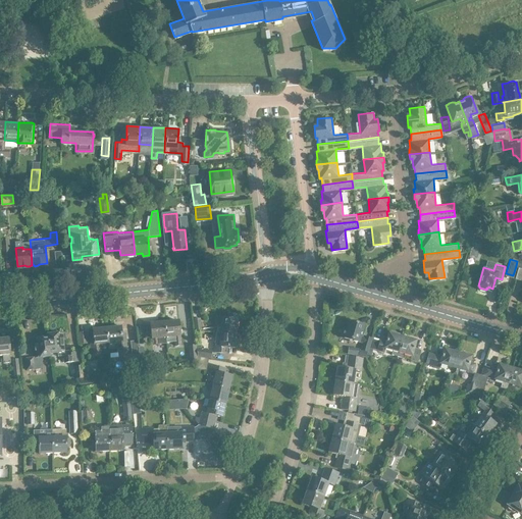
[(237,331),(238,313),(227,313),(227,314),(222,314),(221,324),(216,323),(216,329),(237,331)]
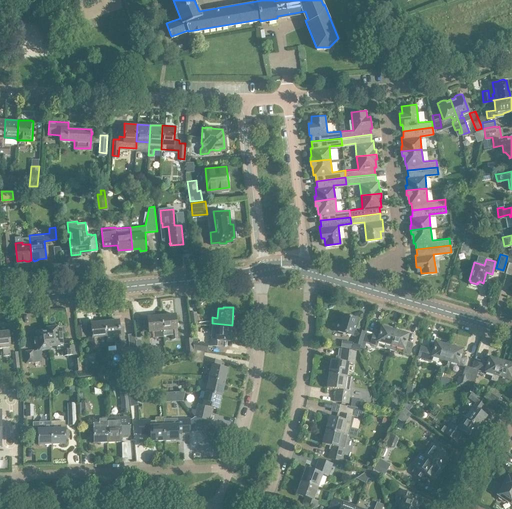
[(175,312),(161,314),(163,328),(163,334),(171,333),(172,337),(178,336),(175,312)]
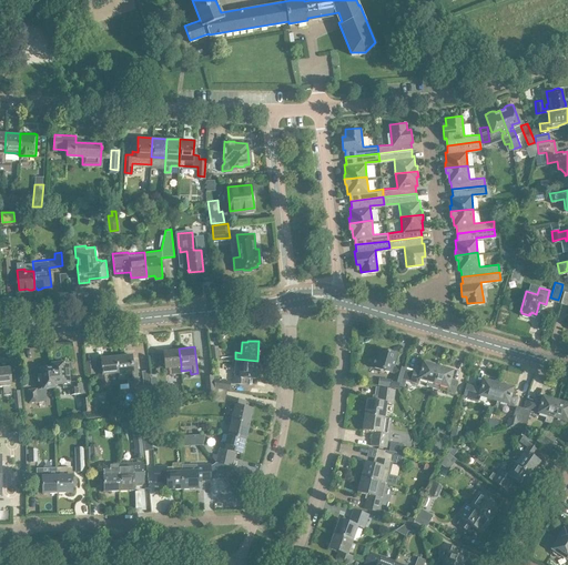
[(381,347),(378,356),(374,355),(372,364),(389,370),(391,370),(395,371),(393,379),(399,381),(401,377),(404,366),(397,364),(397,366),(392,364),(395,352),(381,347)]
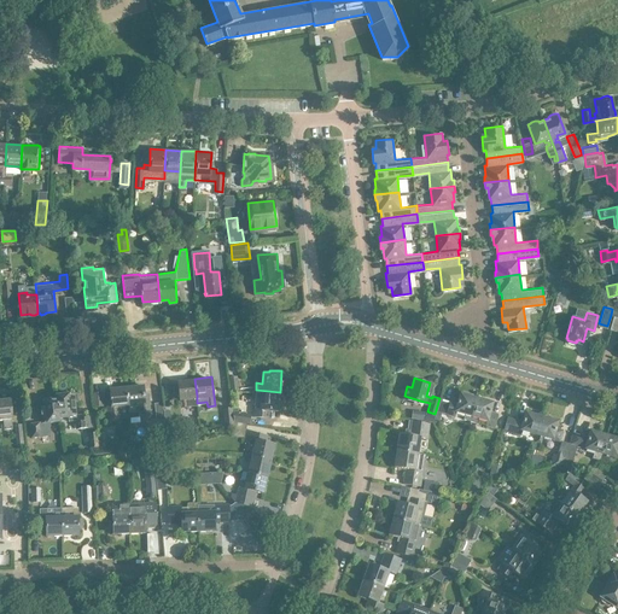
[(194,379),(178,380),(180,404),(197,403),(197,396),(194,379)]
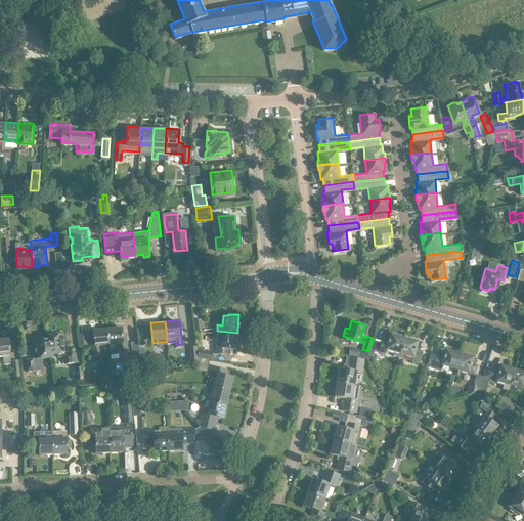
[(111,351),(118,350),(118,351),(128,350),(126,333),(122,333),(122,326),(115,327),(108,327),(108,328),(107,328),(110,351),(111,351)]
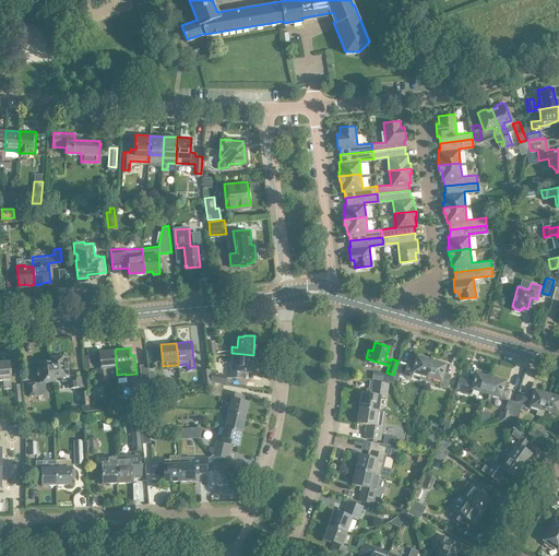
[(99,351),(99,358),(96,358),(97,367),(94,367),(95,378),(117,376),(117,375),(115,350),(114,350),(114,349),(106,350),(99,351)]
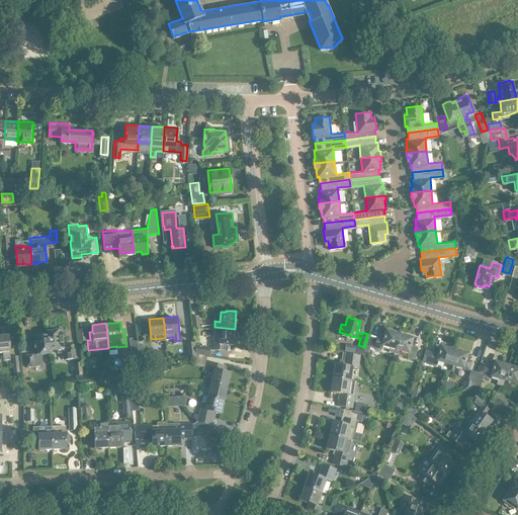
[(213,341),(212,341),(211,347),(226,348),(227,342),(234,343),(234,336),(237,335),(237,331),(234,330),(235,329),(214,327),(213,341)]
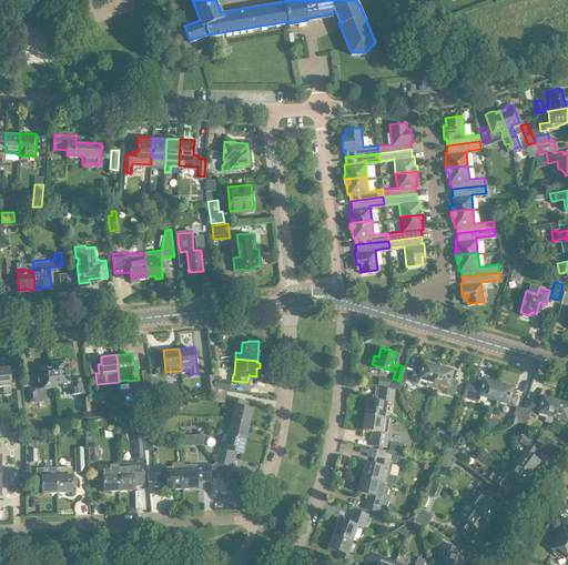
[(80,380),(70,381),(70,373),(69,373),(68,361),(60,361),(59,360),(54,360),(53,362),(52,362),(52,363),(54,382),(62,381),(63,385),(70,384),(71,392),(82,391),(80,380)]
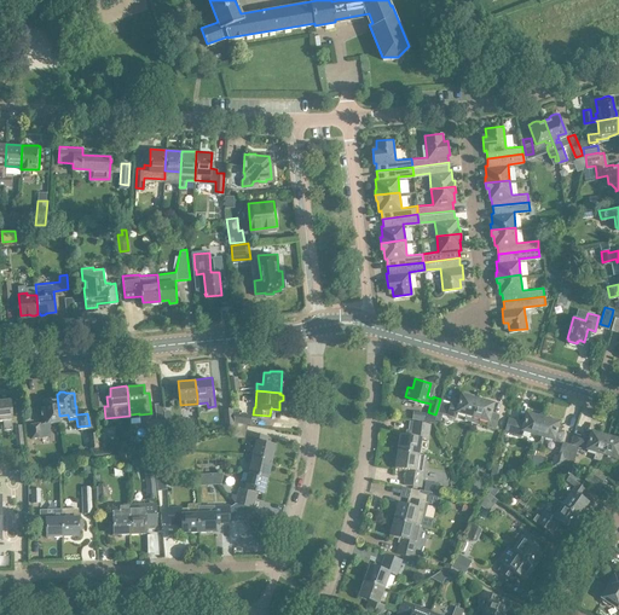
[(476,396),(461,393),(458,401),(451,399),(447,413),(455,416),(456,410),(466,412),(464,418),(470,419),(476,396)]
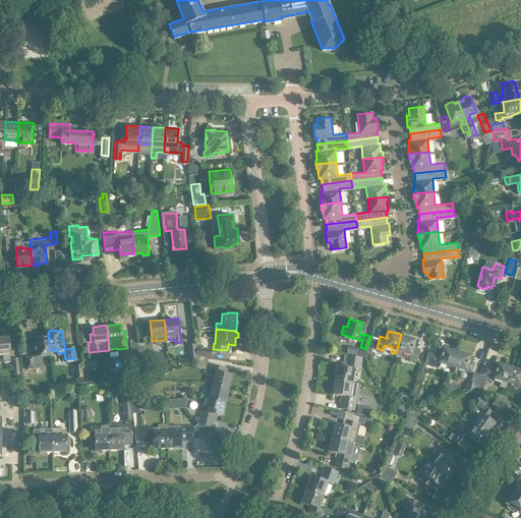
[(41,354),(50,353),(50,350),(48,333),(41,334),(40,336),(31,337),(32,343),(35,343),(35,348),(35,354),(25,355),(26,366),(42,365),(41,354)]
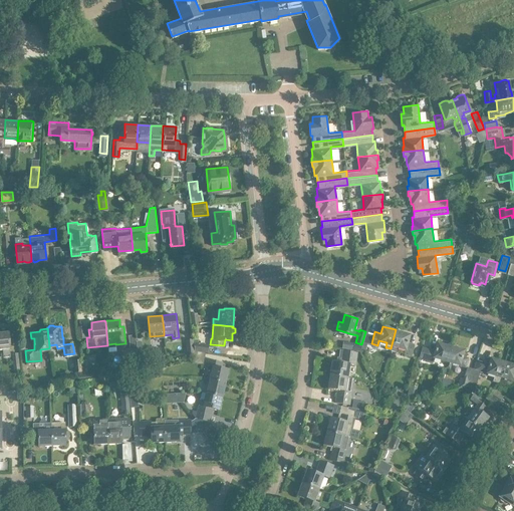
[(391,348),(397,350),(398,345),(406,348),(404,352),(411,354),(414,342),(408,340),(410,333),(396,329),(391,348)]
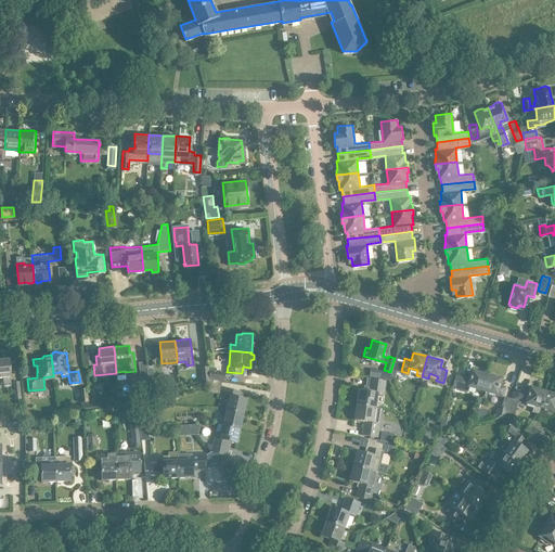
[(11,374),(10,358),(0,358),(0,374),(2,375),(3,384),(11,383),(11,374)]
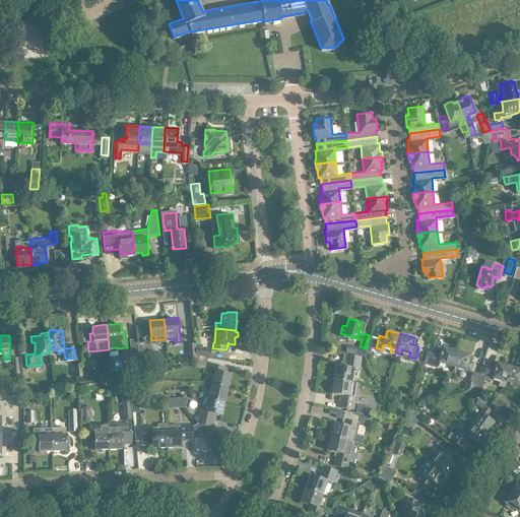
[(195,342),(188,342),(190,357),(196,356),(196,353),(195,345),(195,342)]
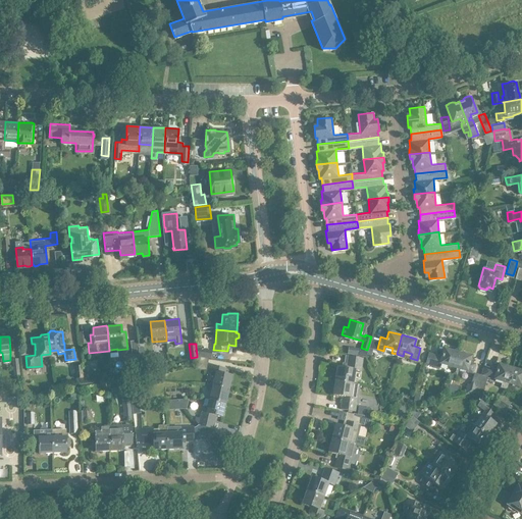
[(211,349),(196,347),(197,355),(210,357),(211,349)]
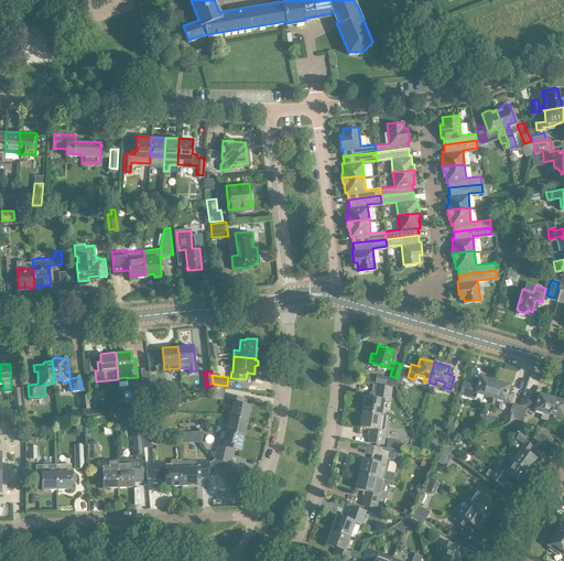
[(494,379),(479,375),(477,383),(464,379),(459,391),(474,396),(475,391),(489,395),(494,379)]
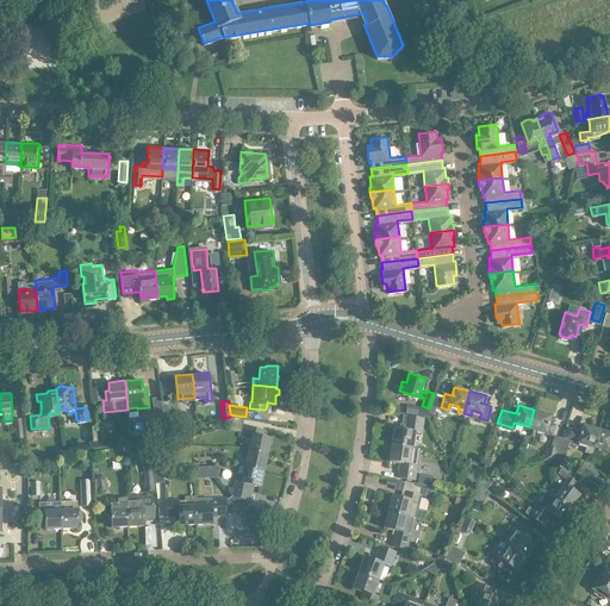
[(181,410),(162,411),(163,425),(182,423),(181,410)]
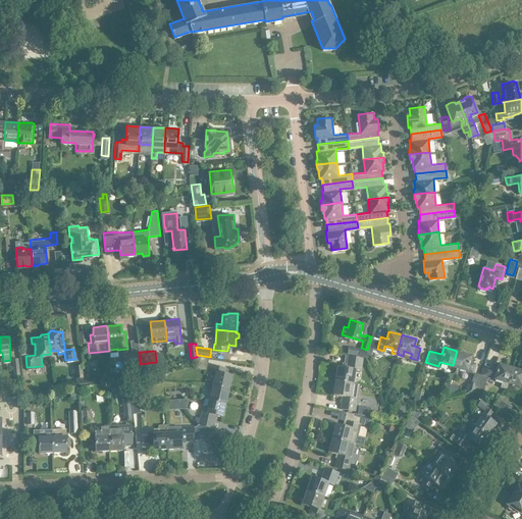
[(453,365),(452,372),(456,373),(458,367),(472,371),(475,362),(469,360),(471,355),(457,351),(453,365)]
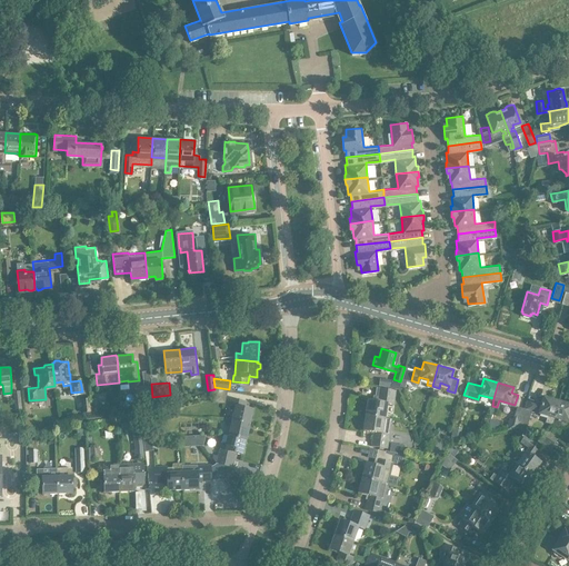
[(366,414),(385,416),(387,401),(393,403),(396,388),(379,386),(378,396),(379,396),(379,399),(368,398),(366,414)]
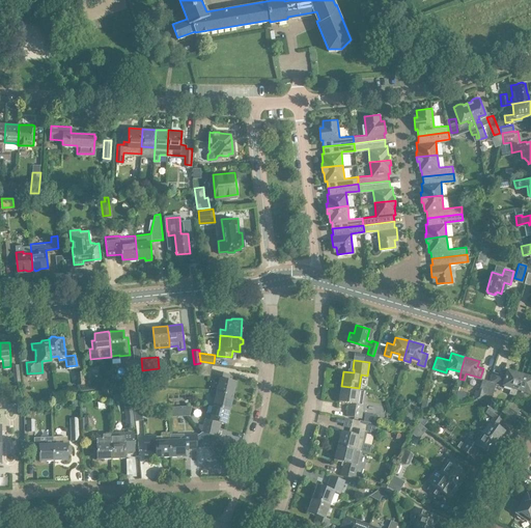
[(490,380),(488,380),(485,391),(492,393),(495,382),(510,387),(509,392),(514,393),(521,372),(507,368),(505,374),(493,370),(490,380)]
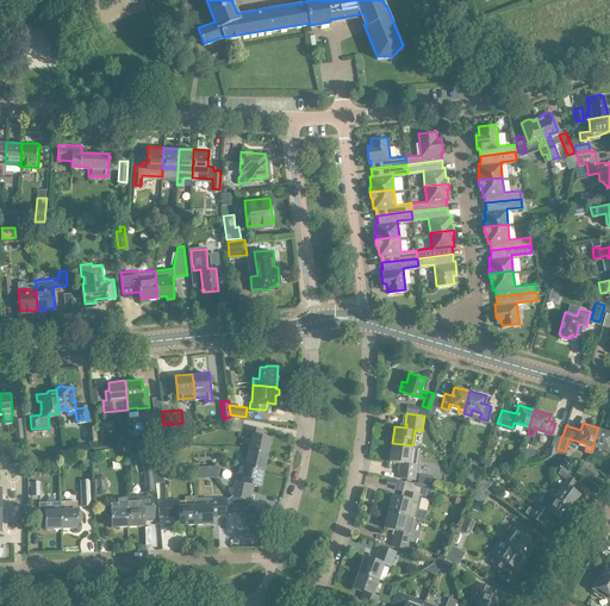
[(89,439),(97,438),(95,424),(87,425),(89,439)]
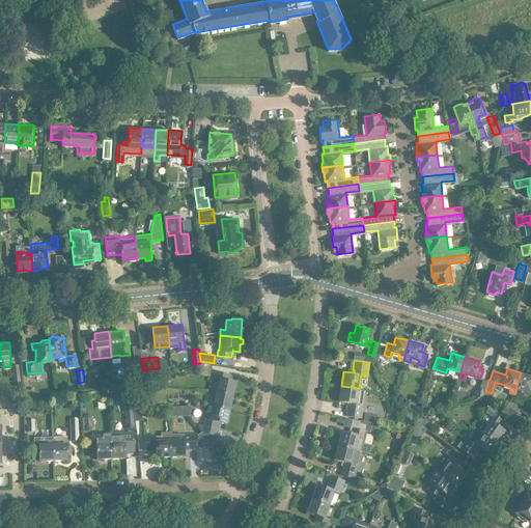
[(217,391),(232,394),(235,380),(227,379),(228,376),(229,376),(229,373),(215,369),(214,376),(220,378),(217,391)]
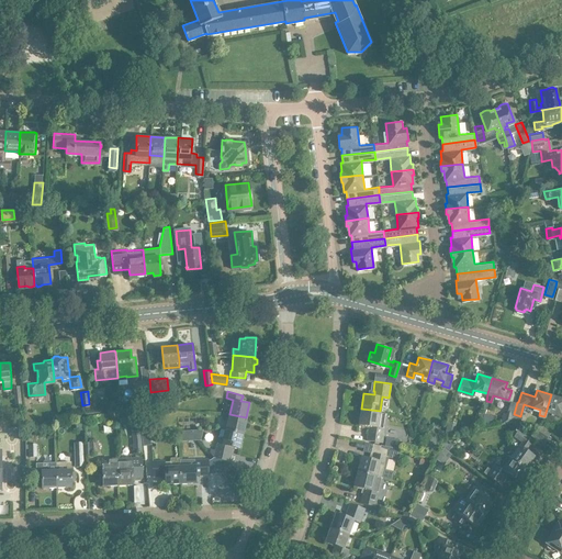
[(561,398),(551,394),(544,416),(560,421),(561,412),(561,398)]
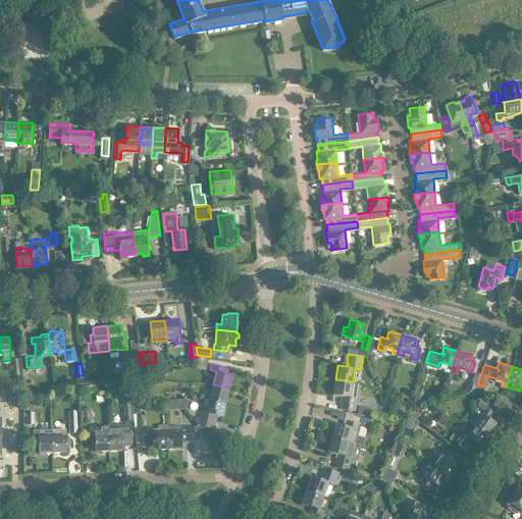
[(476,384),(477,384),(480,373),(474,371),(471,382),(468,381),(465,393),(475,391),(476,384)]
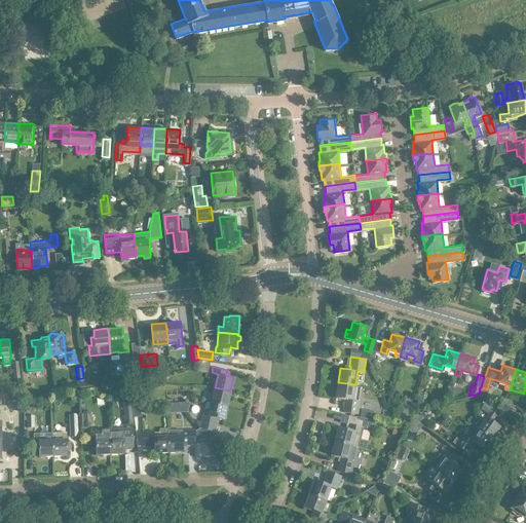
[(343,410),(358,412),(362,385),(355,384),(338,382),(336,396),(346,398),(345,401),(344,401),(343,410)]
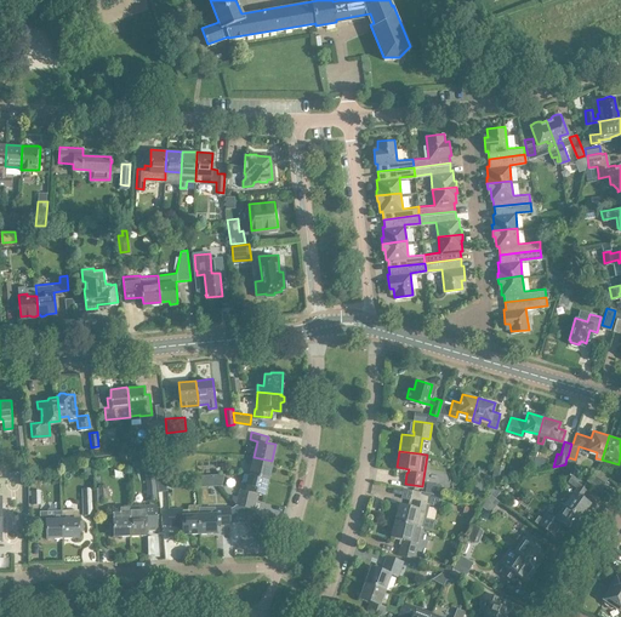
[(29,476),(39,472),(38,455),(27,453),(29,476)]
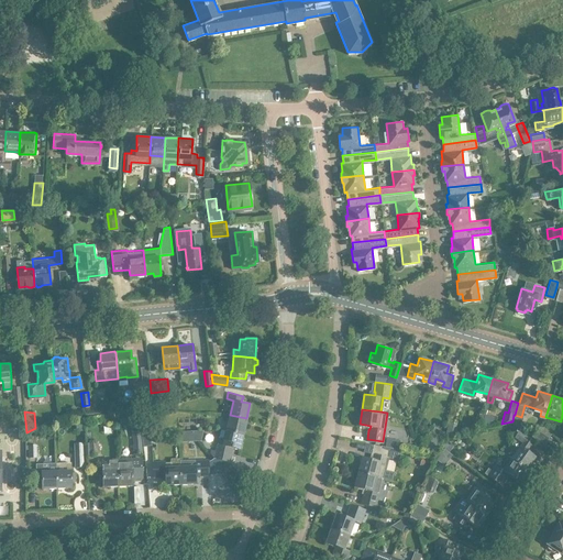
[(227,429),(243,434),(245,424),(244,423),(244,419),(245,419),(246,418),(230,415),(227,429)]
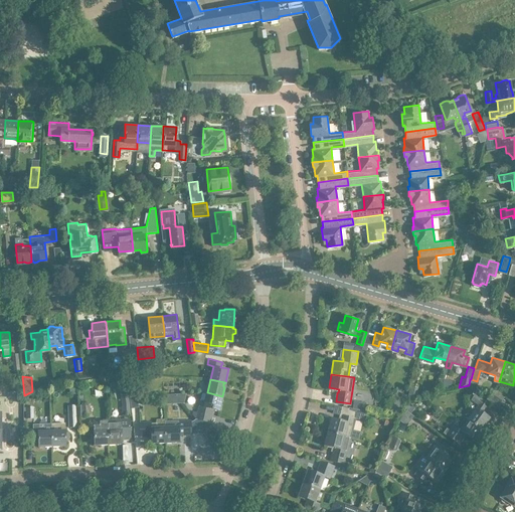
[(489,395),(499,402),(504,395),(494,388),(489,395)]
